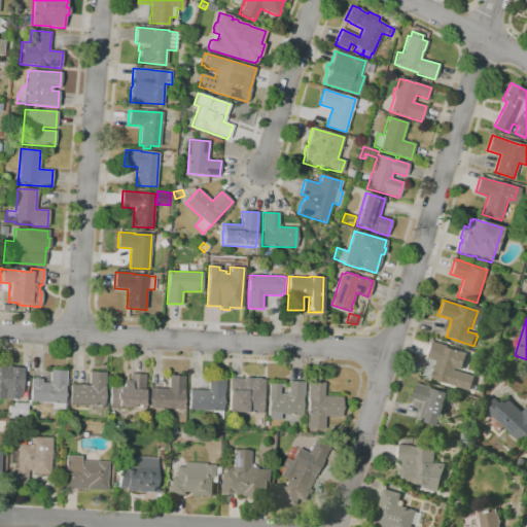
[(470,390),(432,379),(437,360),(425,357),(430,342),(467,353),(462,371),(456,369),(456,371),(476,376),(470,390)]
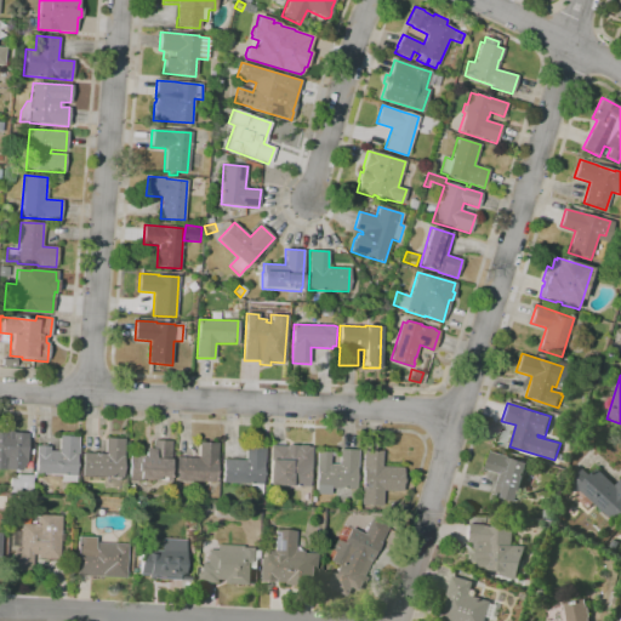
[(21,471),(7,469),(7,471),(0,469),(0,431),(27,433),(26,462),(21,471)]
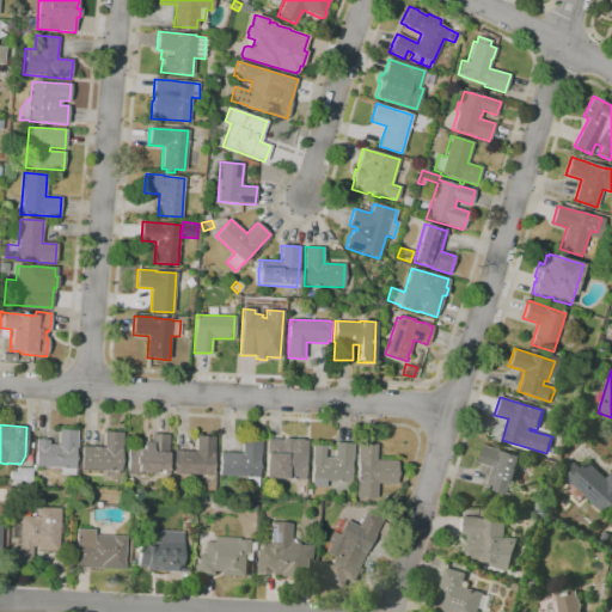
[(74,476),(60,475),(60,469),(35,467),(36,440),(38,440),(38,439),(47,439),(47,440),(49,440),(48,445),(57,445),(57,429),(78,430),(77,448),(75,469),(74,476)]
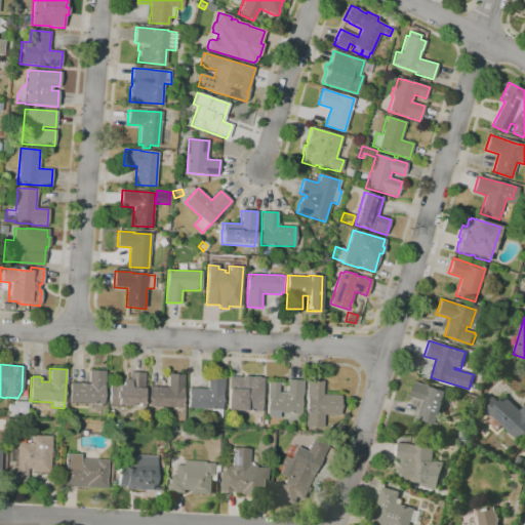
[(69,403),(70,382),(89,384),(89,370),(106,371),(105,388),(104,404),(69,403)]
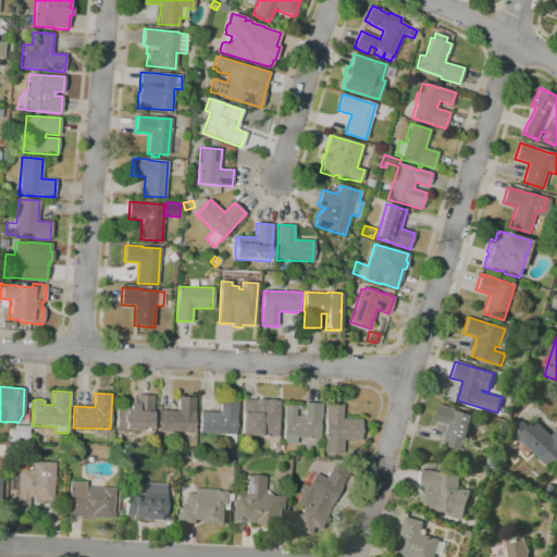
[(148,432),(115,431),(116,407),(130,408),(130,403),(136,403),(137,395),(153,395),(153,411),(152,411),(151,431),(148,431),(148,432)]
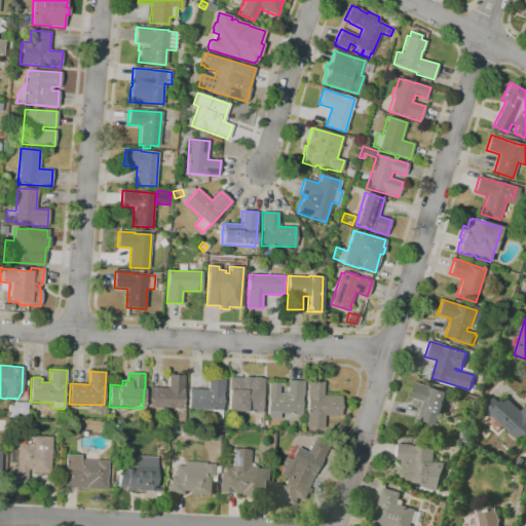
[(182,409),(148,407),(149,387),(167,388),(168,375),(184,376),(184,391),(182,391),(182,409)]
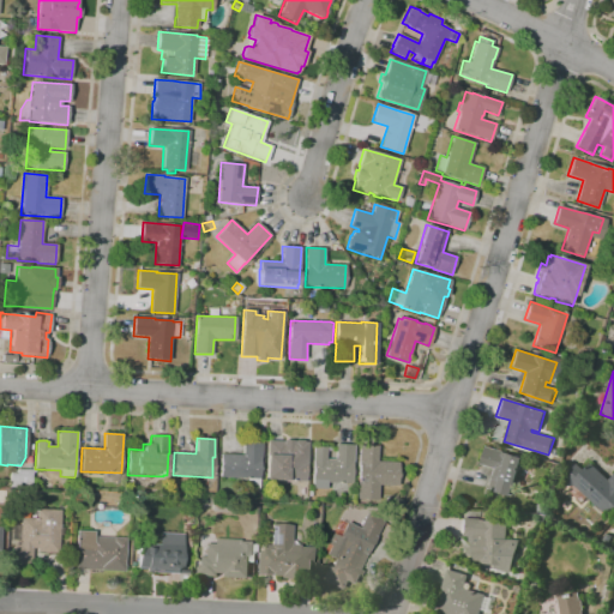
[(259,491),(245,489),(246,480),(220,477),(221,455),(242,456),(244,439),(263,440),(262,461),(260,461),(259,480),(259,491)]
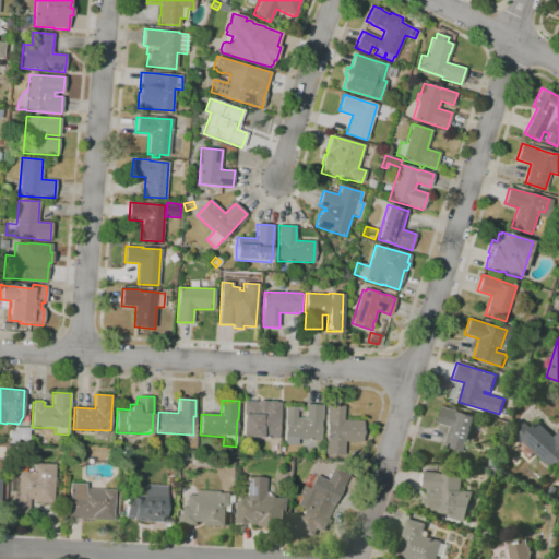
[(278,439),(262,438),(241,437),(242,414),(244,401),(258,402),(258,401),(266,401),(266,402),(270,401),(276,401),(277,403),(281,403),(280,423),(278,423),(278,439)]
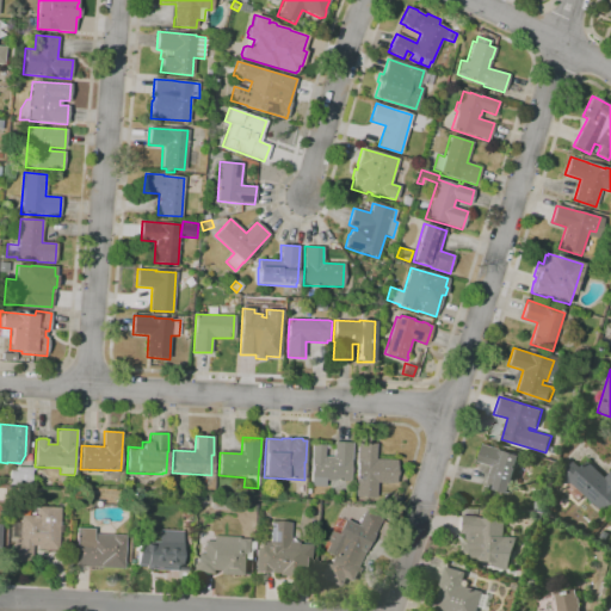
[(323,487),(310,487),(310,477),(309,477),(309,463),(310,463),(312,445),(325,446),(323,457),(333,458),(333,443),(352,443),(351,461),(350,461),(350,482),(323,481),(323,487)]
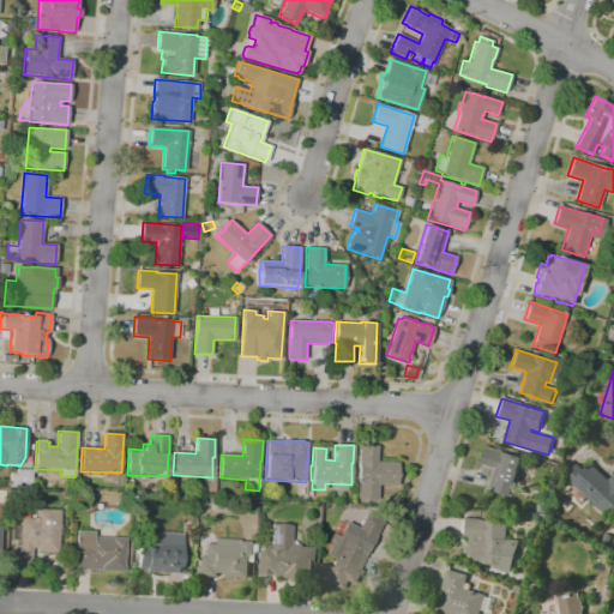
[(377,500),(356,500),(357,482),(359,482),(359,464),(357,464),(359,446),(378,446),(377,462),(398,463),(398,486),(378,486),(377,500)]
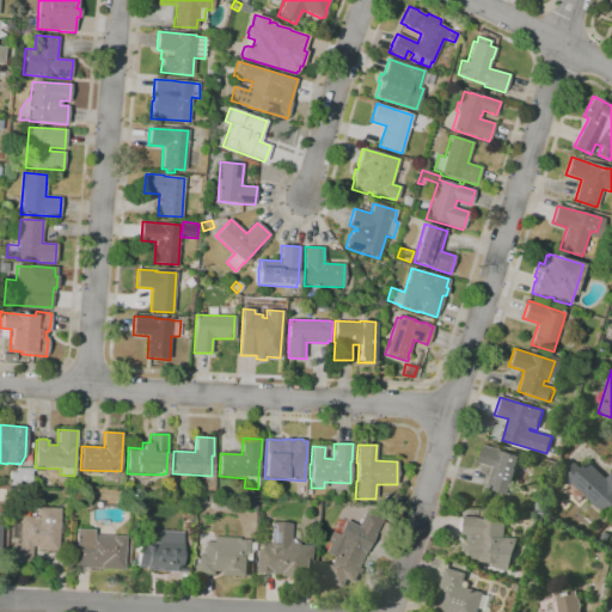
[(509,495),(488,488),(494,466),(479,463),(484,445),(507,451),(506,452),(521,457),(509,495)]
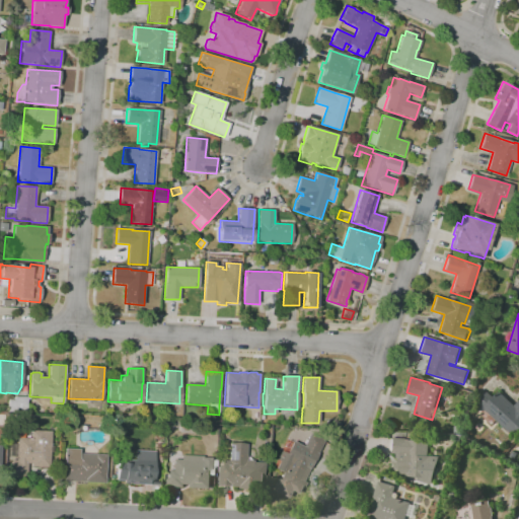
[(478,404),(479,403),(477,402),(483,396),(488,391),(494,397),(500,391),(515,405),(518,400),(518,436),(517,439),(486,410),(485,410),(480,408),(478,404)]
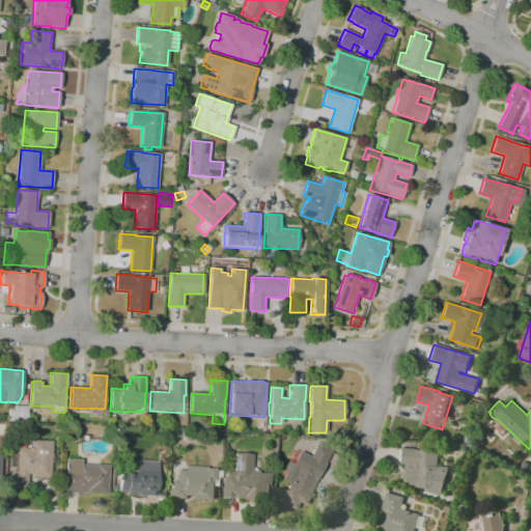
[(28,418),(8,416),(8,409),(14,410),(15,406),(29,407),(28,418)]
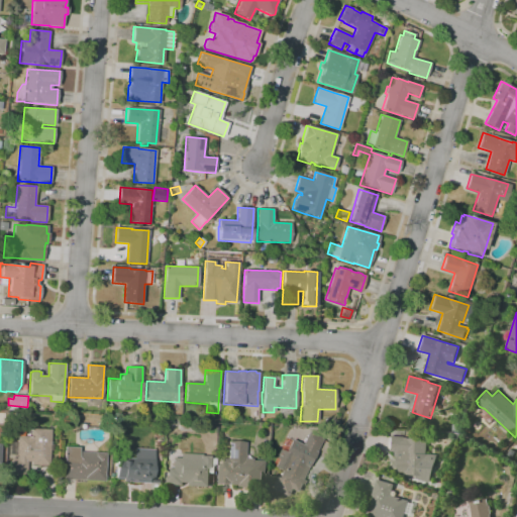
[(49,429),(29,428),(29,436),(15,436),(15,458),(10,458),(9,475),(25,476),(25,464),(48,466),(49,429)]
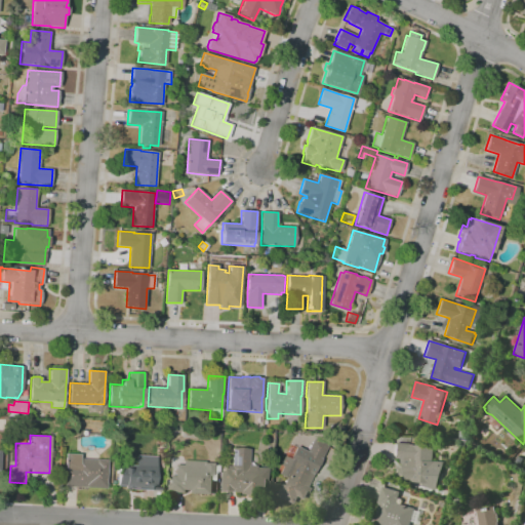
[(294,446),(289,458),(284,456),(276,474),(285,478),(277,496),(293,503),(297,496),(303,498),(325,446),(311,441),(307,451),(294,446)]
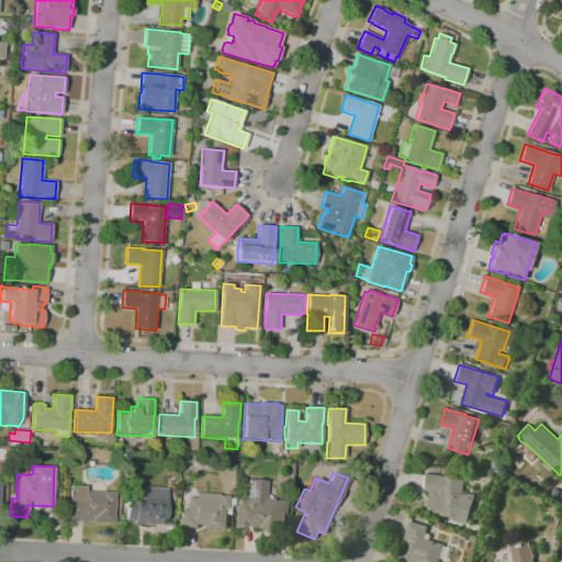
[(422,474),(463,476),(462,493),(475,494),(473,525),(449,523),(450,512),(428,512),(428,492),(420,492),(422,474)]
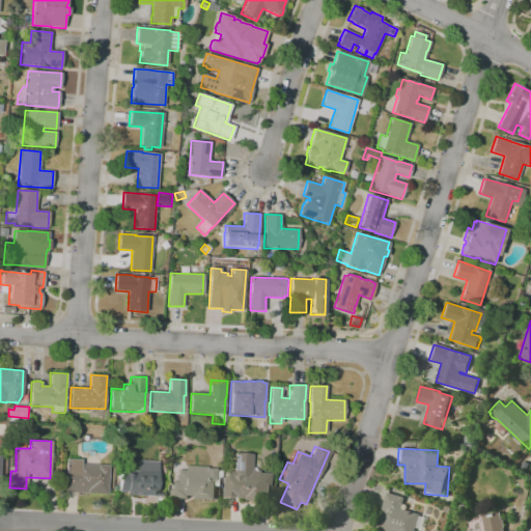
[(250,453),(233,453),(233,471),(225,471),(224,498),(268,499),(269,472),(250,472),(250,453)]
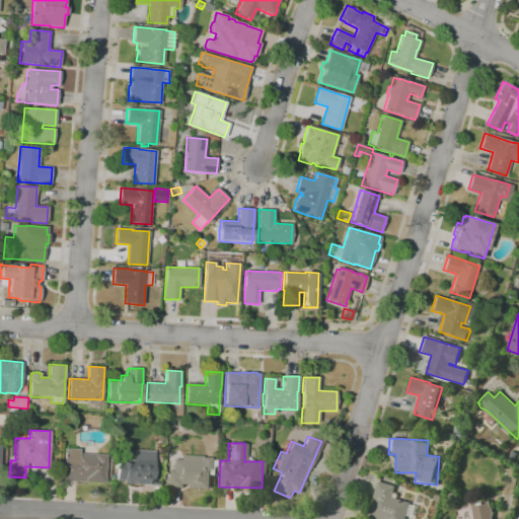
[(104,454),(78,453),(78,449),(63,448),(62,482),(103,483),(104,454)]
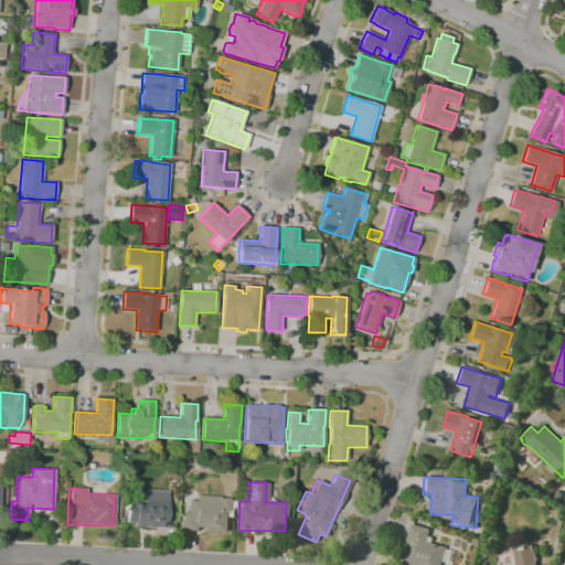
[(167,525),(168,491),(146,490),(146,502),(125,502),(125,525),(167,525)]
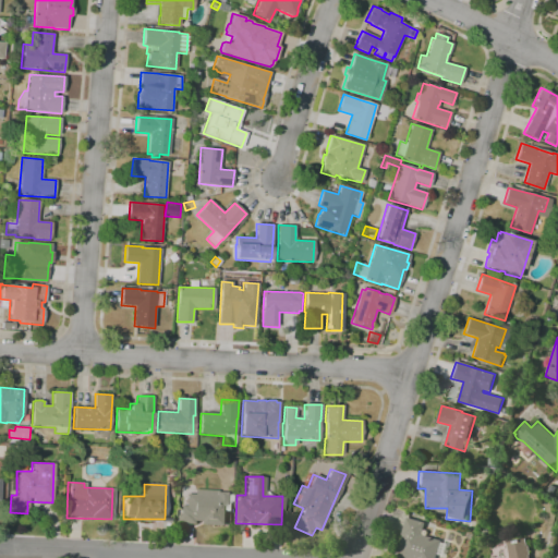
[(184,490),(184,505),(179,505),(179,523),(225,524),(226,492),(184,490)]
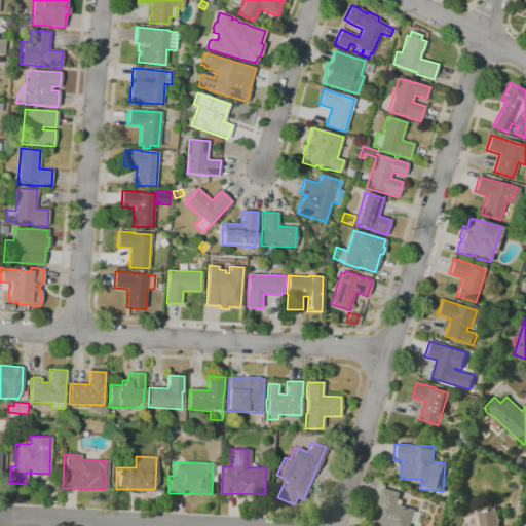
[(398,504),(415,509),(410,525),(381,525),(374,524),(379,505),(378,505),(382,488),(401,492),(398,504)]
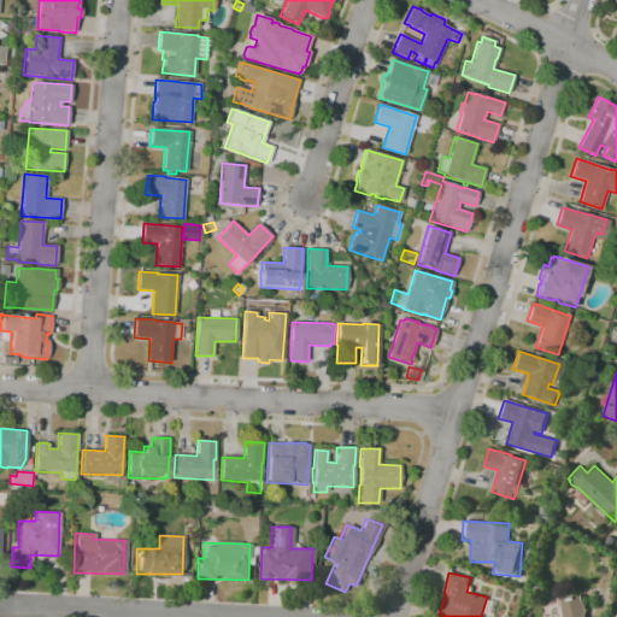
[(564,616),(562,600),(582,595),(586,616),(564,616)]
